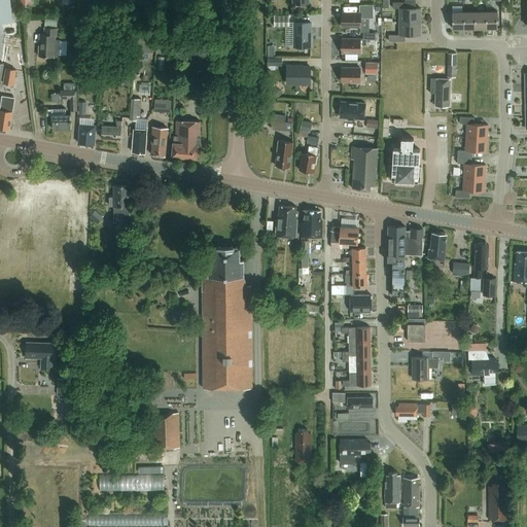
[(0,0),(0,24),(14,23),(10,0),(0,0)]
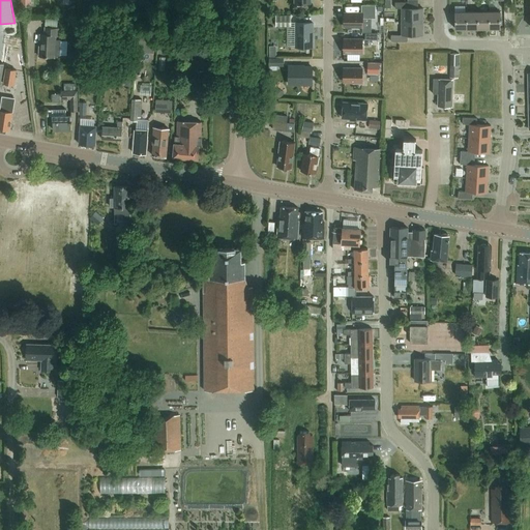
[(402,22),(422,22),(422,8),(407,8),(408,2),(395,2),(394,8),(402,8),(402,22)]
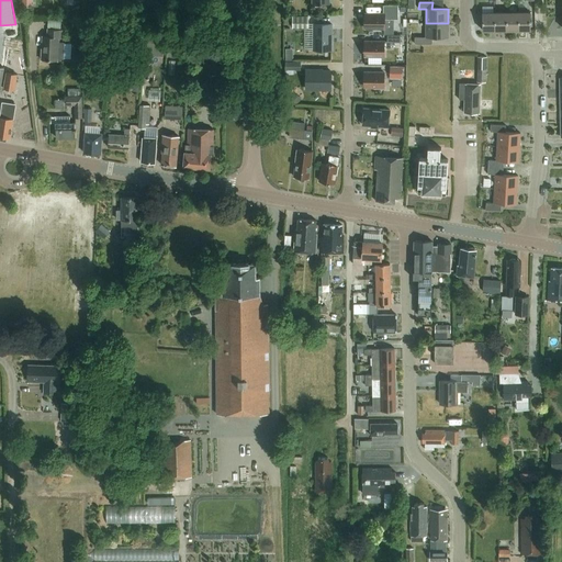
[(398,6),(385,6),(384,14),(364,13),(364,29),(384,29),(384,19),(398,20),(398,6)]
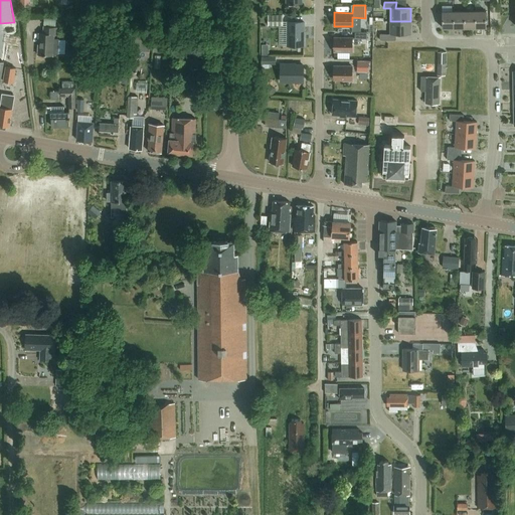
[(475,12),(464,13),(464,28),(475,28),(475,12)]
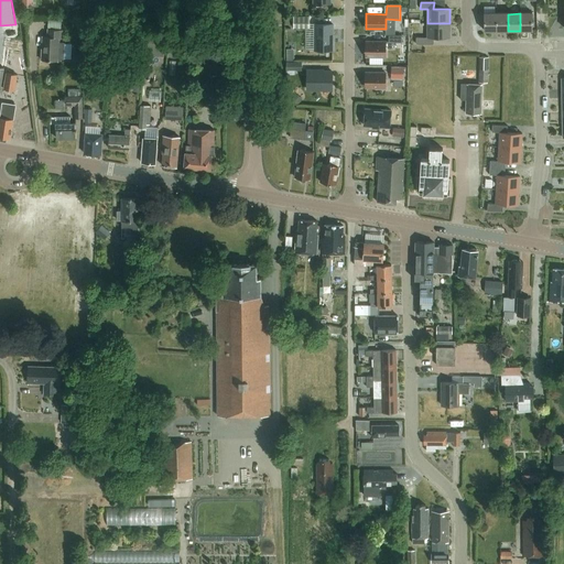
[(532,13),(520,13),(520,31),(532,31),(532,13)]
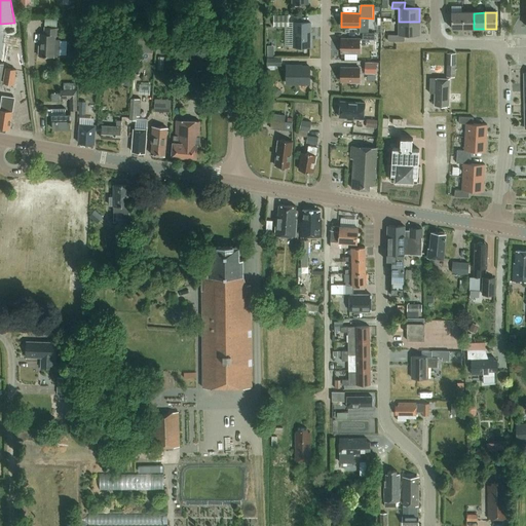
[(462,13),(451,13),(452,29),(462,29),(462,13)]
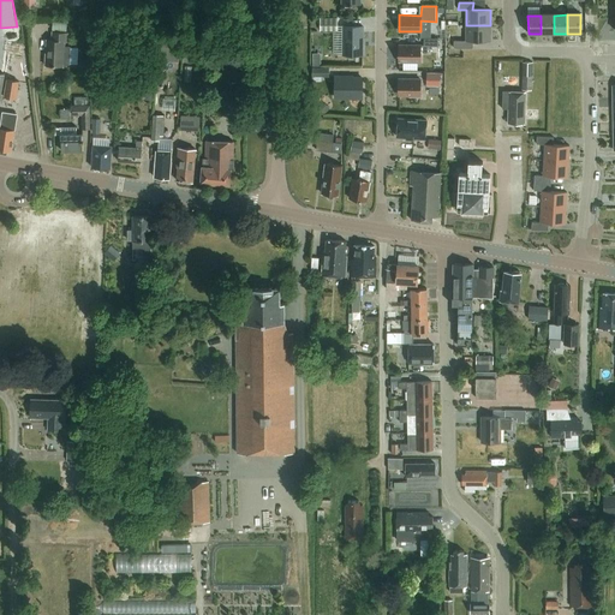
[(554,16),(541,16),(541,34),(554,34),(554,16)]
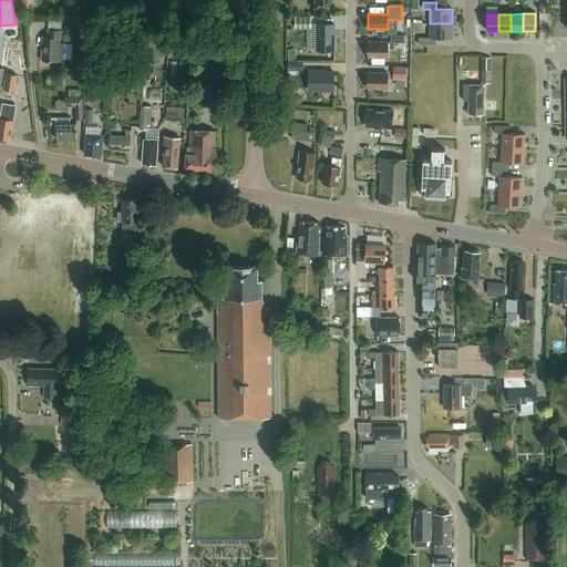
[(312,24),(312,17),(297,17),(297,29),(308,29),(312,29),(312,24)]
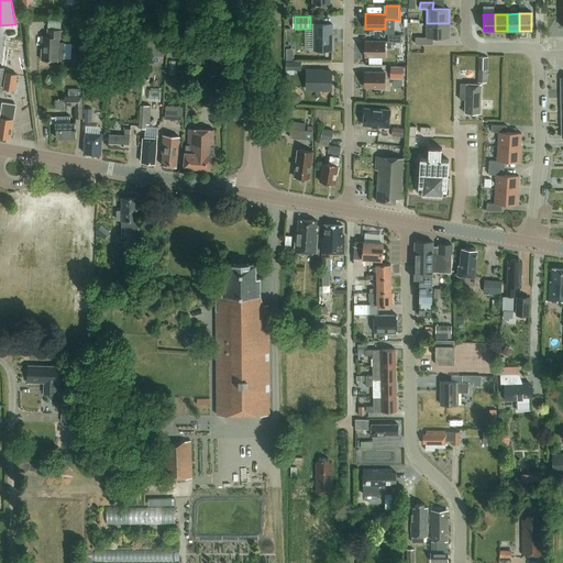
[(449,37),(449,23),(427,23),(427,37),(415,37),(415,44),(432,44),(432,37),(449,37)]
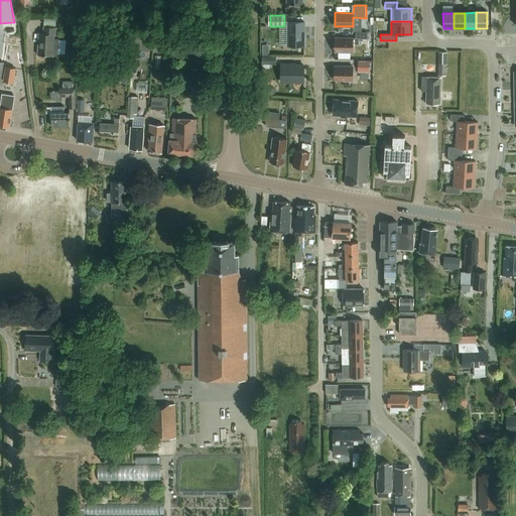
[(288,22),(287,45),(304,45),(304,22),(288,22)]
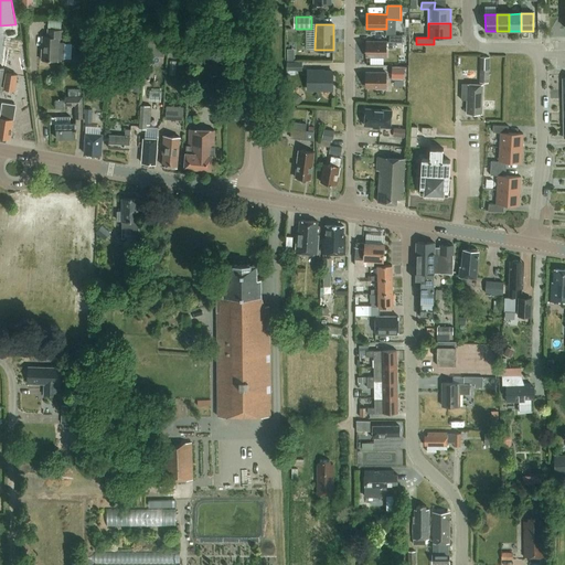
[(63,39),(63,30),(48,29),(46,36),(43,36),(42,61),(59,61),(59,59),(64,59),(65,42),(60,42),(60,39),(63,39)]
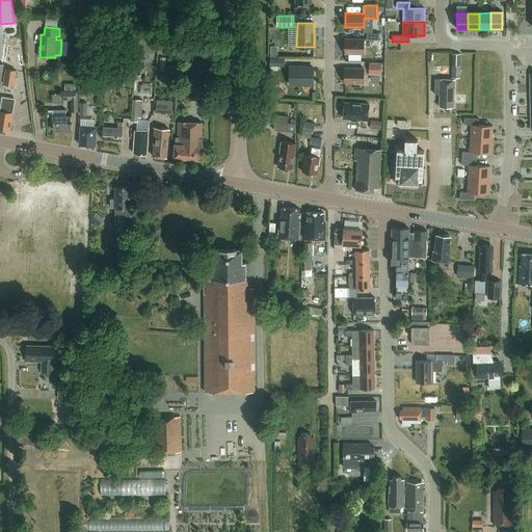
[(345,40),(345,53),(364,53),(364,46),(370,46),(371,40),(379,41),(379,33),(367,33),(367,40),(364,40),(345,40)]
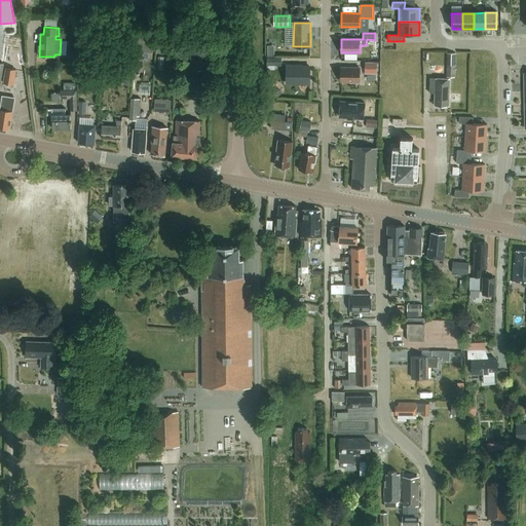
[(156,36),(155,47),(175,49),(176,38),(156,36)]
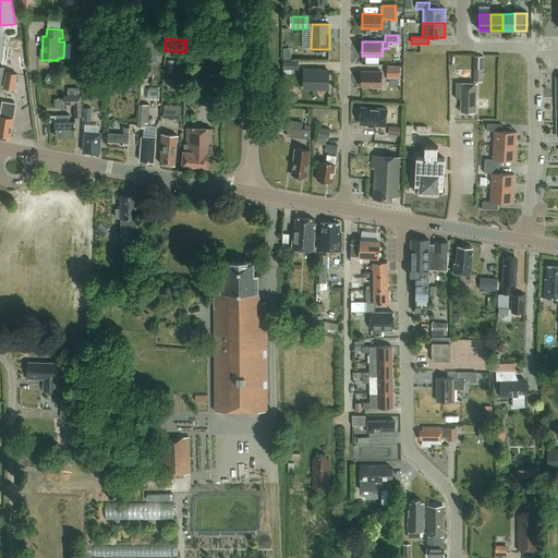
[(161,55),(162,43),(146,40),(145,53),(161,55)]
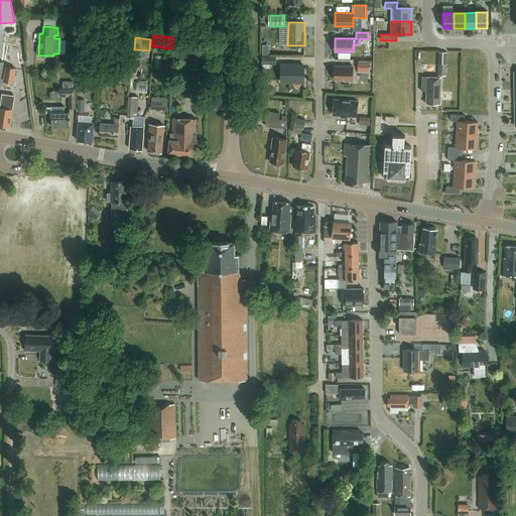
[(446,76),(446,53),(438,52),(437,76),(446,76)]
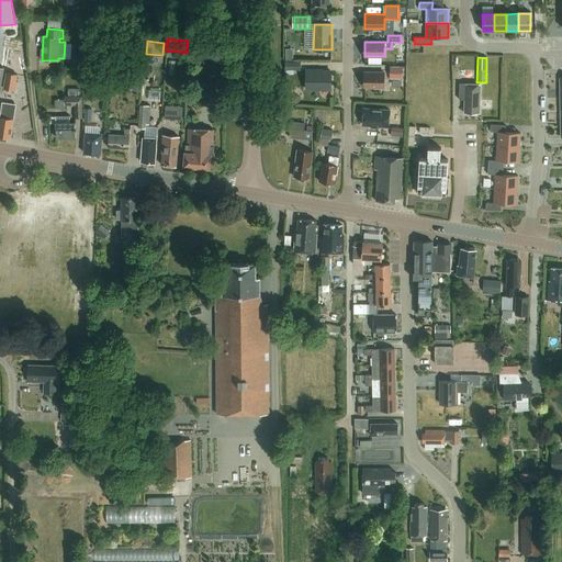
[(403,66),(391,66),(390,78),(402,78),(403,66)]
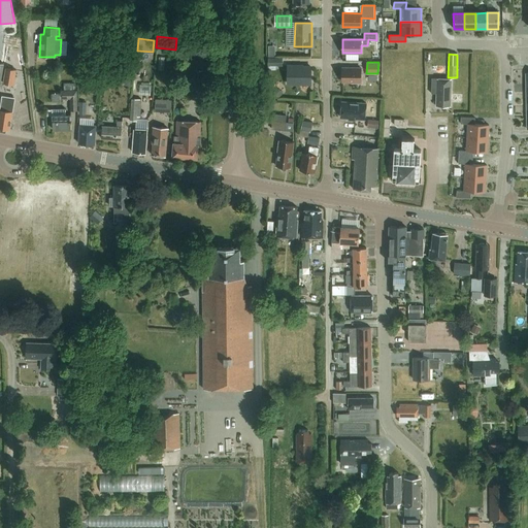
[(288,84),(311,84),(311,67),(299,67),(299,66),(288,66),(288,84)]
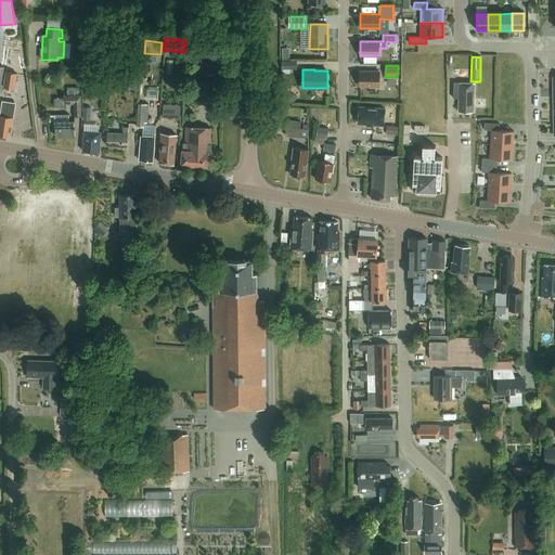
[(15,90),(17,74),(7,72),(3,88),(15,90)]
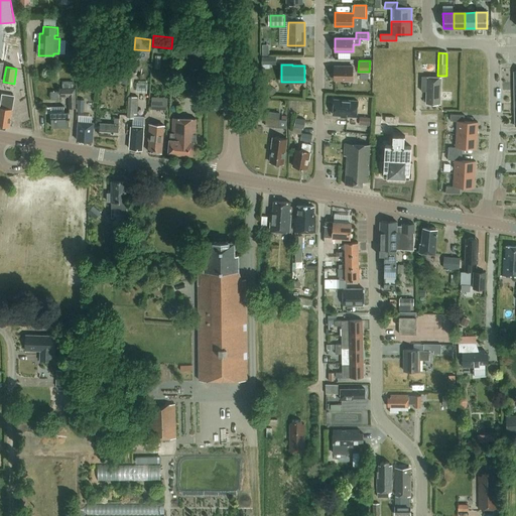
[(335,67),(335,80),(344,80),(344,82),(353,82),(353,67),(335,67)]
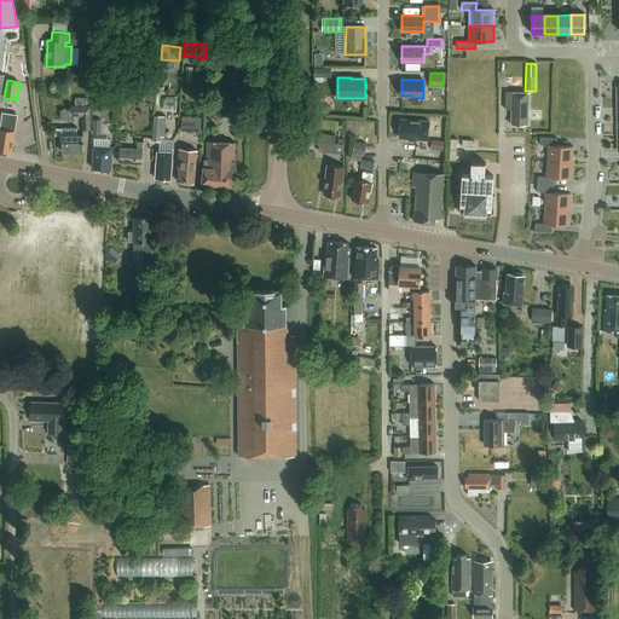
[(527,125),(528,93),(508,93),(508,110),(513,110),(512,125),(527,125)]
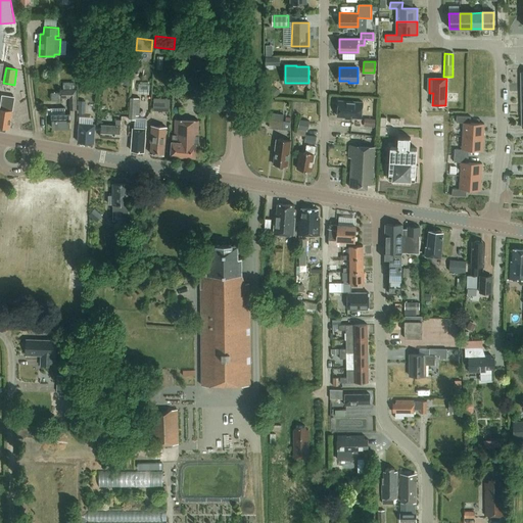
[(197,85),(197,98),(205,99),(205,85),(197,85)]
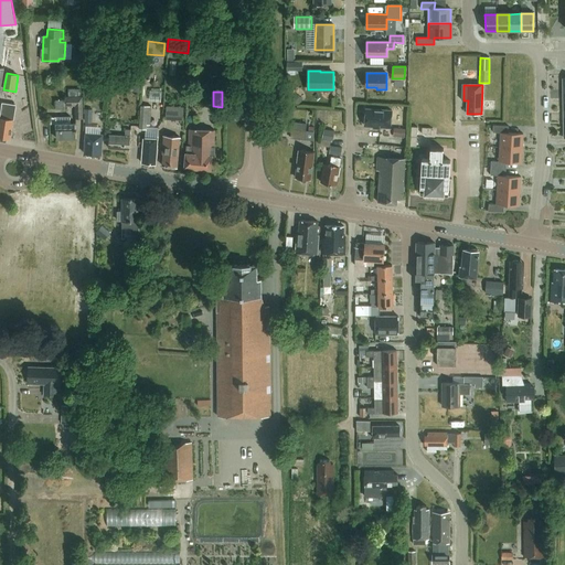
[(298,94),(292,99),(298,105),(304,99),(298,94)]
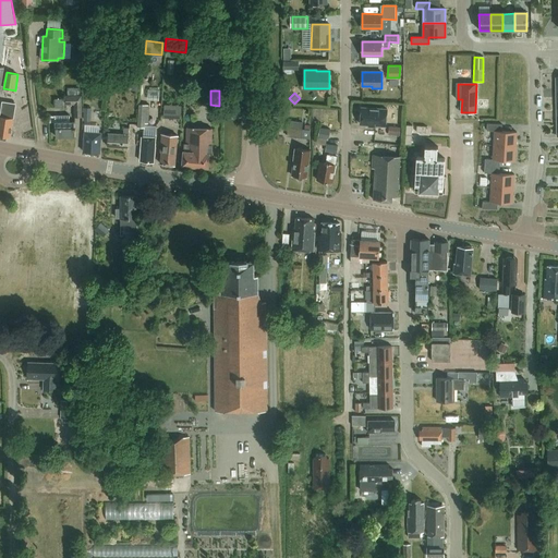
[(82,117),(82,96),(65,96),(67,105),(74,105),(74,117),(82,117)]
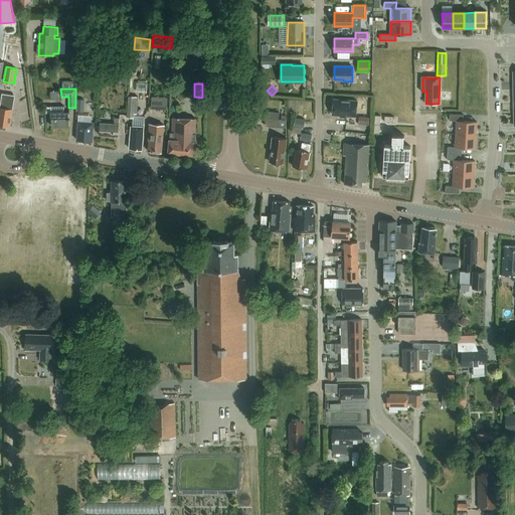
[(14,96),(2,94),(0,108),(0,124),(10,127),(12,109),(11,109),(14,96)]
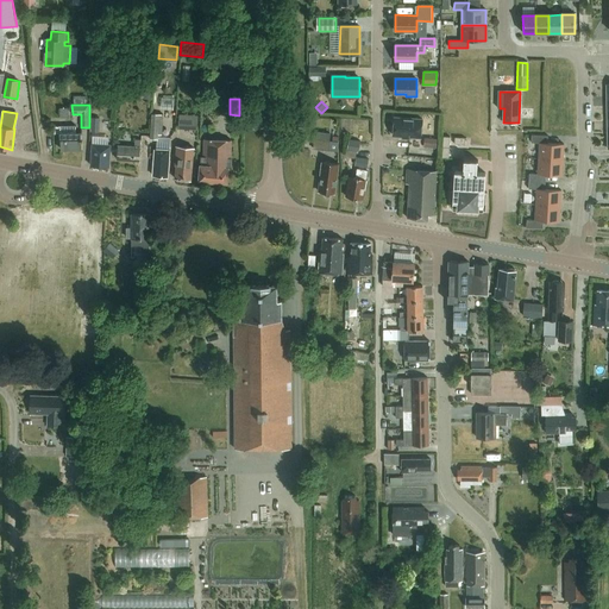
[(152,114),(151,139),(158,139),(159,120),(163,121),(164,114),(152,114)]
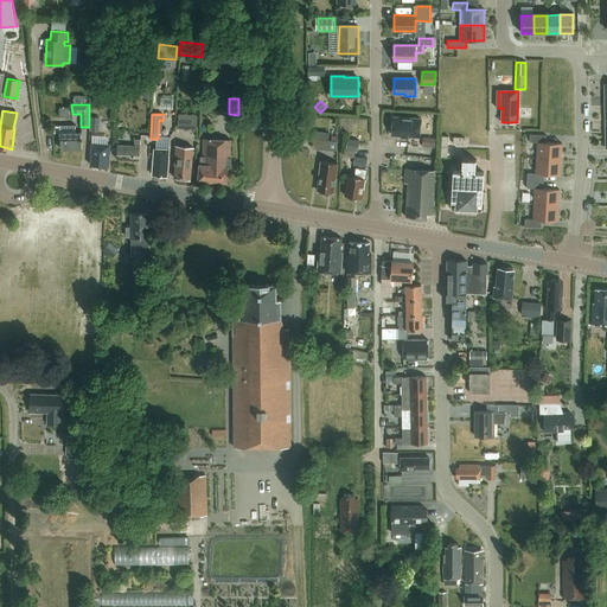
[(196,116),(190,116),(180,115),(179,129),(186,129),(196,131),(196,116)]
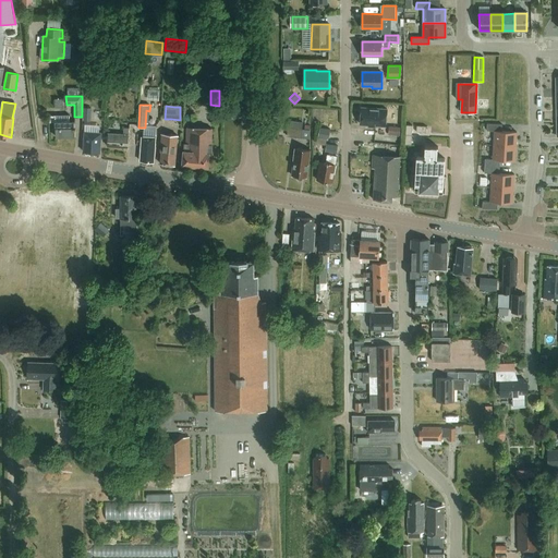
[(361,108),(360,124),(386,125),(387,109),(361,108)]
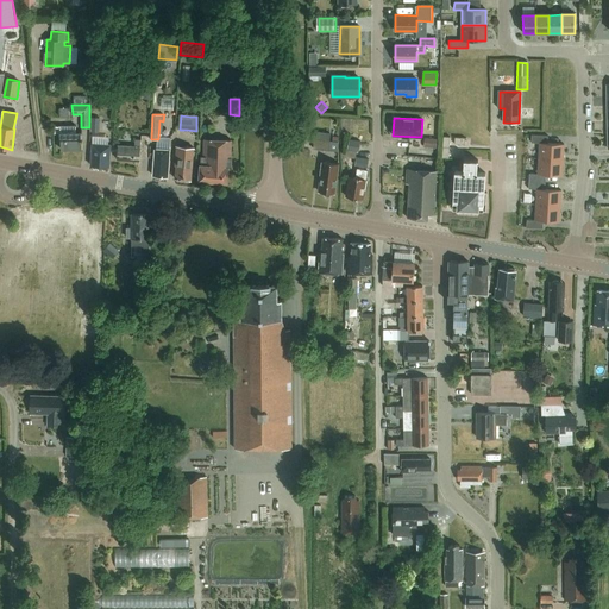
[(61,151),(81,150),(81,133),(75,133),(75,127),(54,127),(54,135),(60,135),(60,142),(61,142),(61,151)]
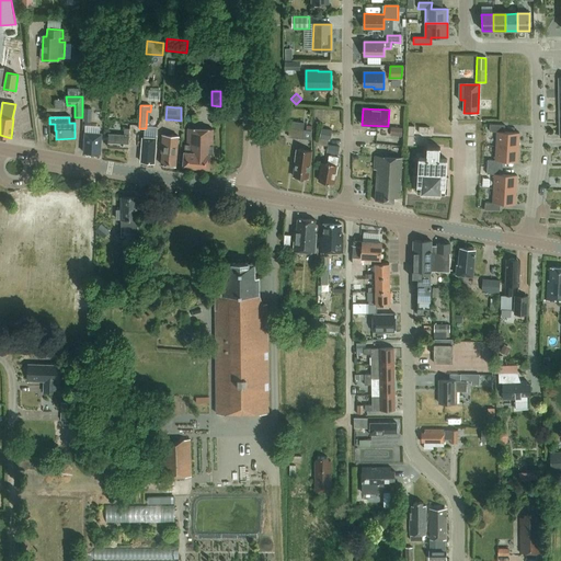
[(292,122),(289,137),(302,139),(305,123),(292,122)]
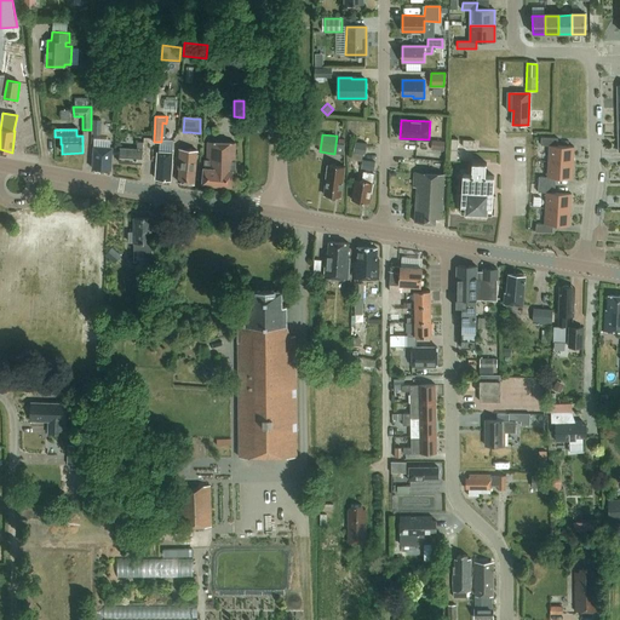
[(541,138),(541,145),(550,147),(549,162),(573,164),(574,148),(558,147),(558,139),(541,138)]
